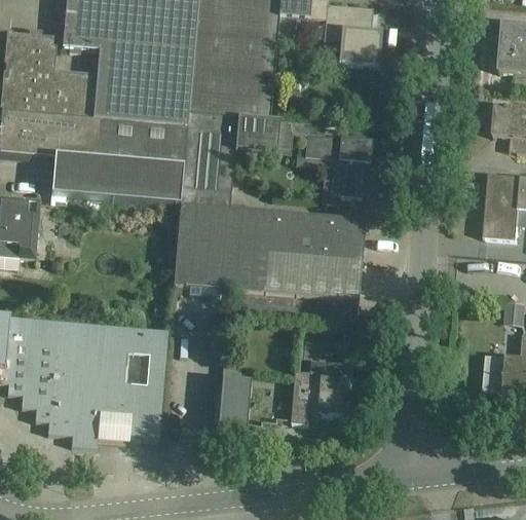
[(188,113),(197,0),(66,0),(62,46),(99,49),(97,75),(51,71),(54,35),(41,34),(42,30),(29,29),(29,33),(8,31),(1,110),(186,126),(188,113)]
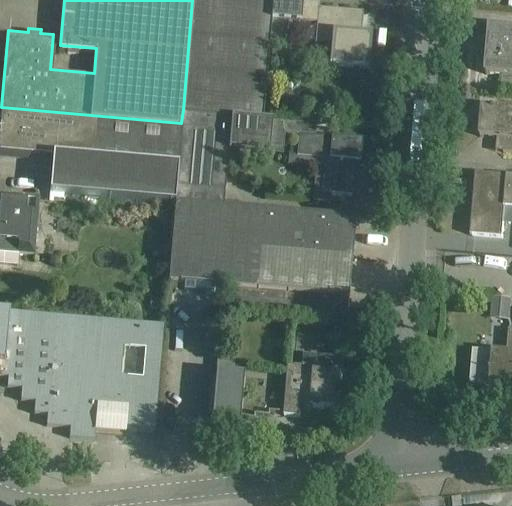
[(192,0),(183,110),(231,114),(262,117),(271,16),(301,18),(301,11),(302,0),(192,0)]
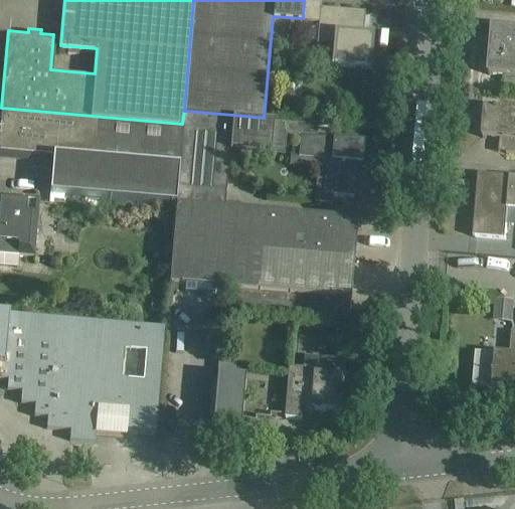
[(321,4),(321,0),(304,0),(303,11),(319,12),(316,41),(332,42),(331,62),(370,65),(373,31),(358,30),(359,22),(363,22),(364,8),(321,4)]
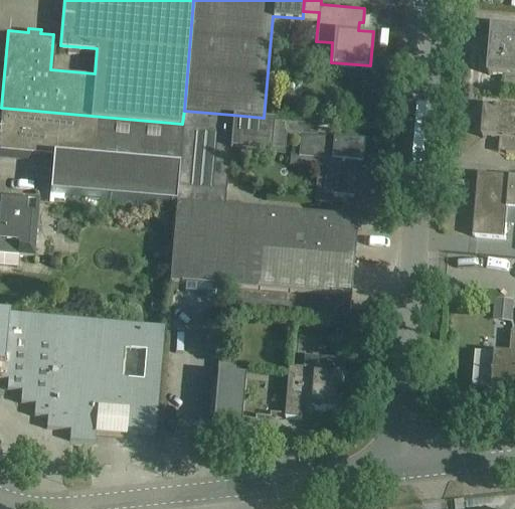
[(514,23),(511,23),(491,21),(487,69),(503,70),(507,71),(514,71),(514,23)]
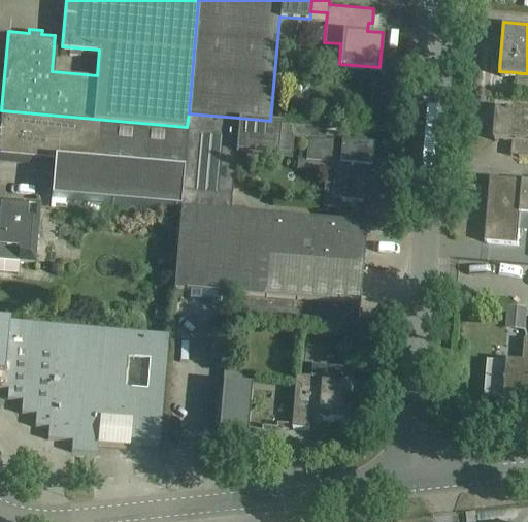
[(516,72),(515,85),(527,86),(527,73),(520,73),(516,72)]
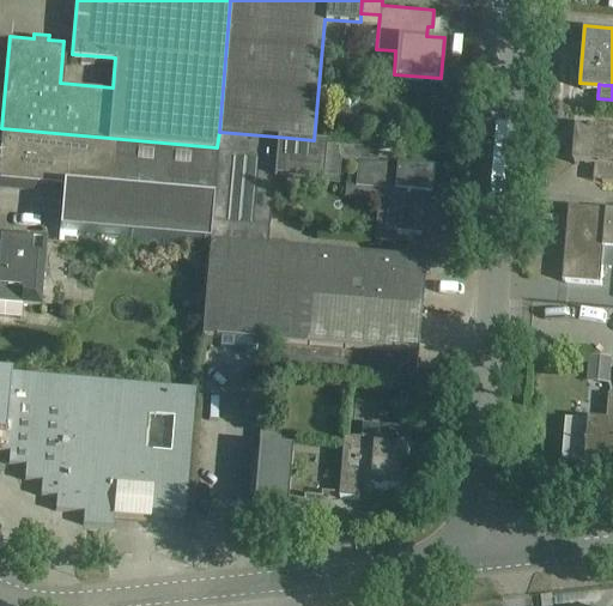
[(612,126),(576,122),(574,158),(602,161),(601,176),(612,177),(612,126)]
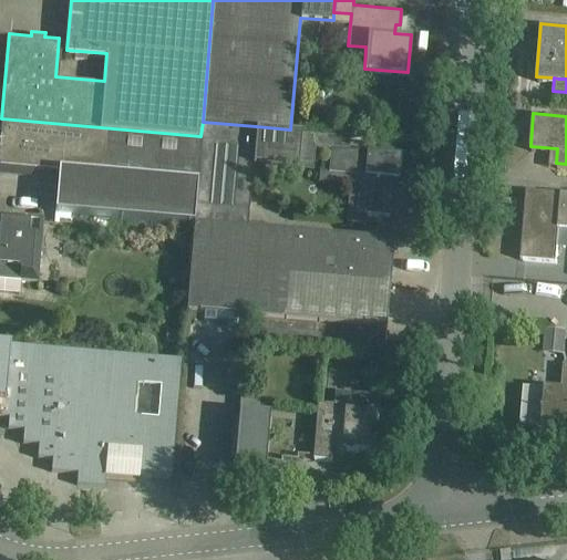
[(200,136),(1,118),(0,133),(0,161),(53,166),(50,208),(99,213),(100,213),(194,220),(200,136)]
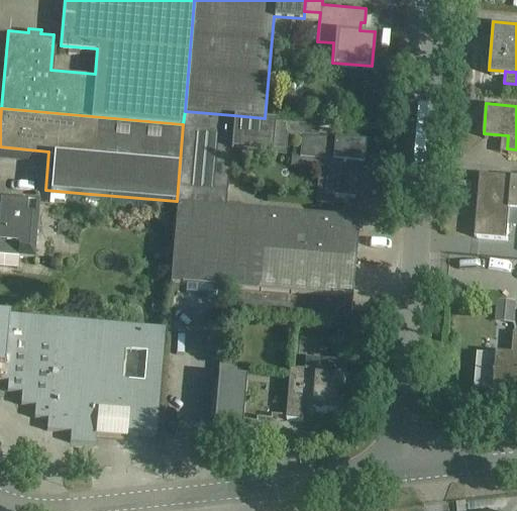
[(233,115),(185,111),(183,124),(177,201),(225,206),(230,148),(233,115)]
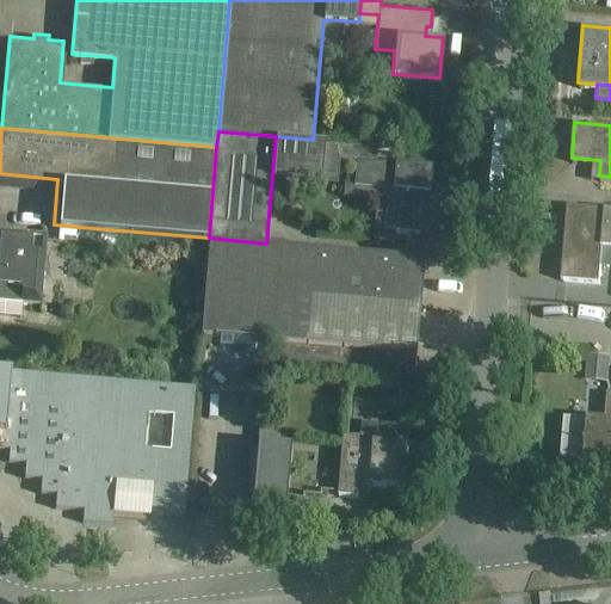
[(313,140),(276,136),(272,176),(338,182),(340,158),(356,159),(353,183),(387,186),(383,226),(395,227),(419,229),(423,189),(430,190),(432,164),(376,159),(377,145),(313,140)]
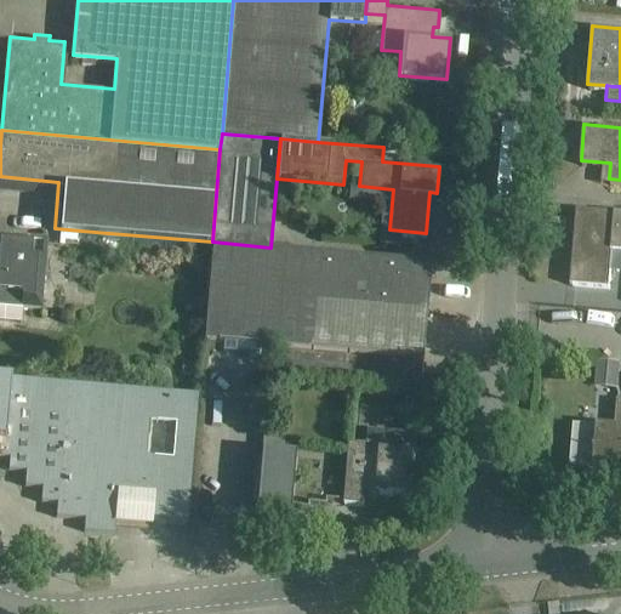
[(611,248),(615,209),(576,205),(570,279),(594,282),(609,284),(611,248)]
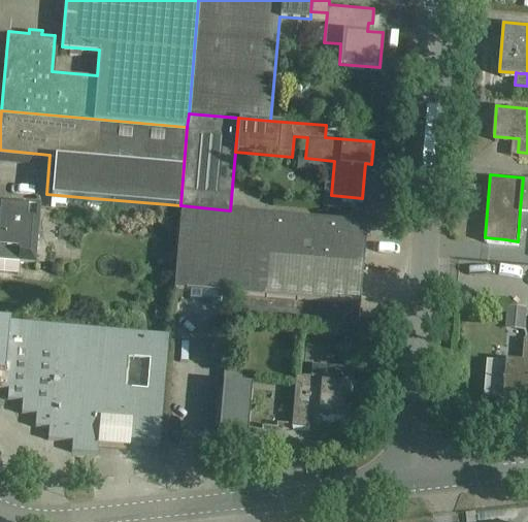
[(0,268),(17,270),(18,258),(34,260),(39,201),(14,197),(0,196),(0,268)]
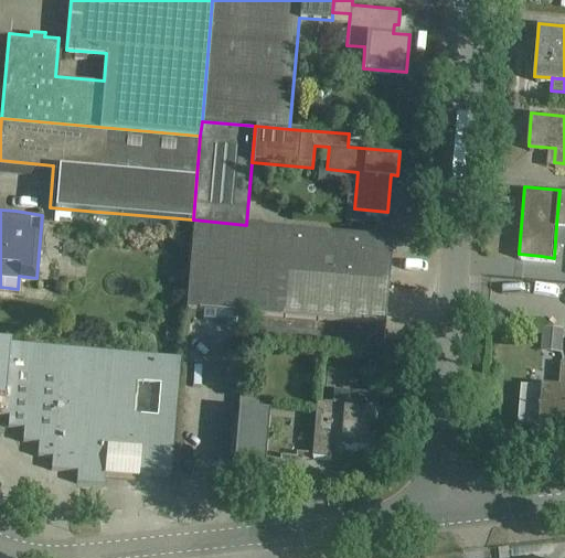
[(246,225),(193,220),(185,308),(252,313),(251,329),(251,335),(382,347),(383,342),(392,237),(246,225)]
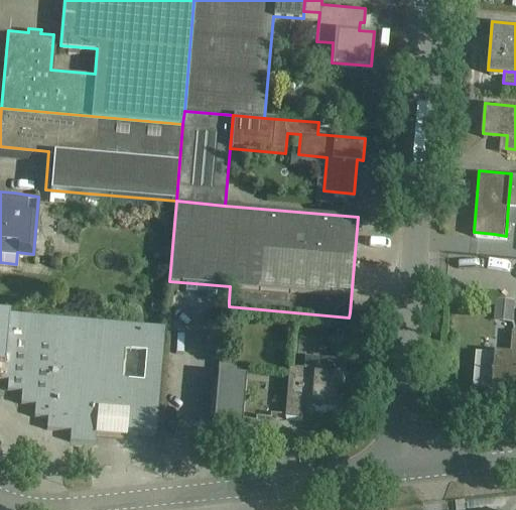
[(515,296),(495,294),(494,317),(513,319),(515,296)]
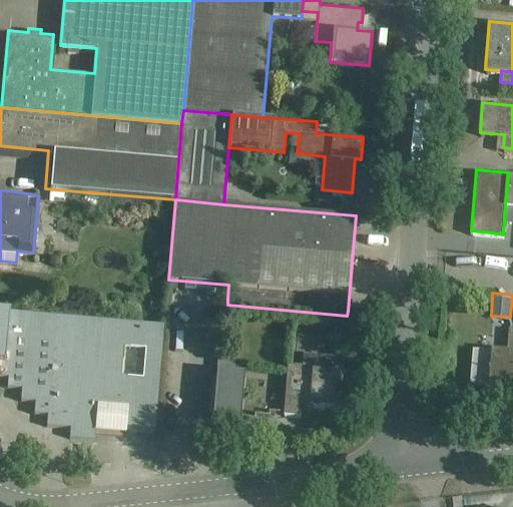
[(150,294),(150,305),(158,305),(159,294),(150,294)]
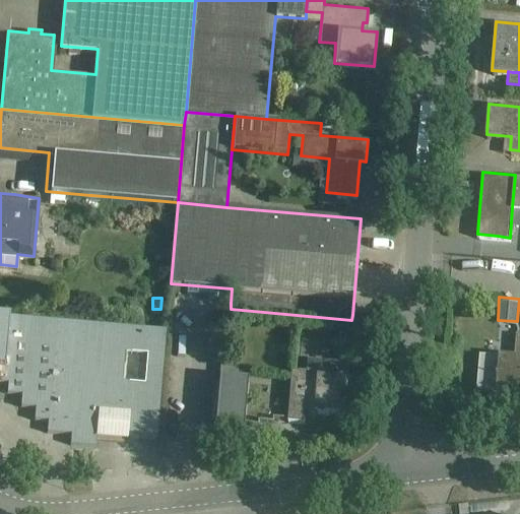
[(157,435),(167,326),(0,311),(0,379),(8,380),(7,390),(21,391),(20,403),(36,404),(35,416),(48,418),(47,429),(71,431),(70,441),(95,443),(95,441),(96,434),(121,436),(121,433),(157,436),(157,435)]
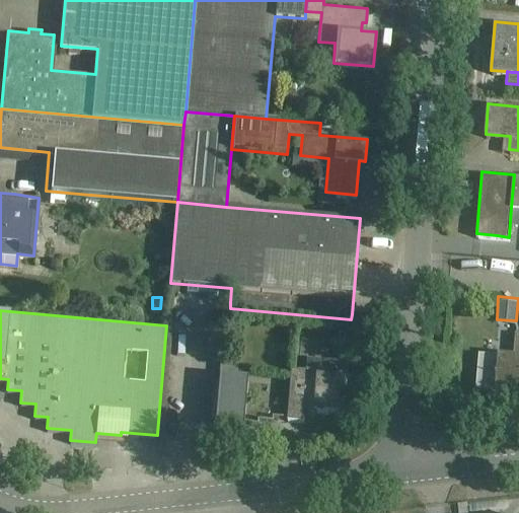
[(518,334),(515,334),(514,354),(500,353),(497,390),(518,392),(518,334)]
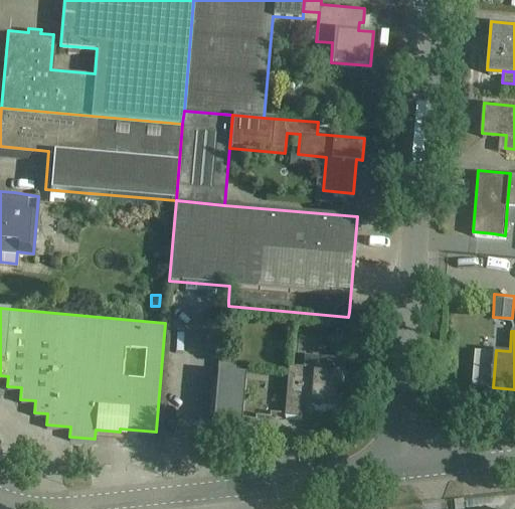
[(286,411),(286,413),(302,415),(303,403),(313,404),(313,405),(340,407),(344,372),(345,355),(331,353),(305,351),(304,365),(290,363),(288,393),(286,411)]
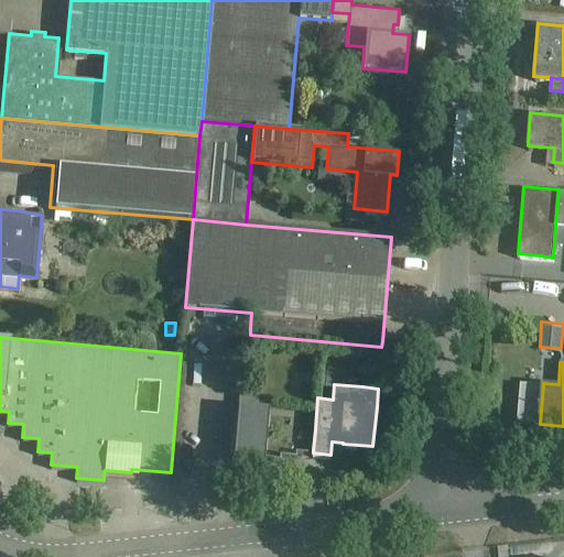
[(239,391),(232,459),(263,462),(270,394),(239,391)]
